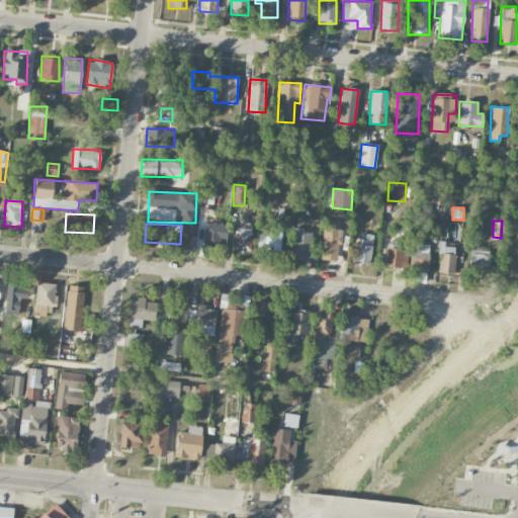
[(204,224),(203,245),(225,246),(226,225),(204,224)]
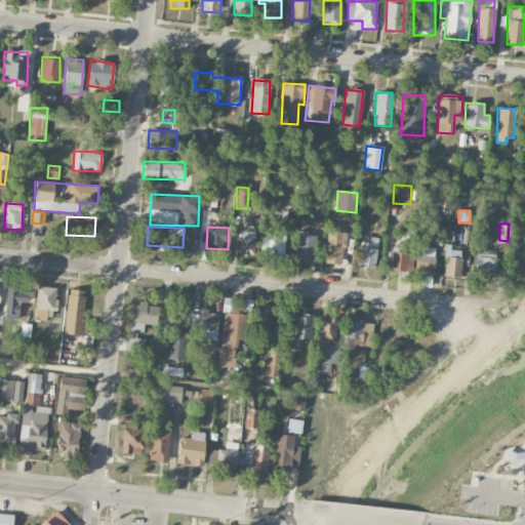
[(255,231),(238,230),(237,253),(254,254),(255,231)]
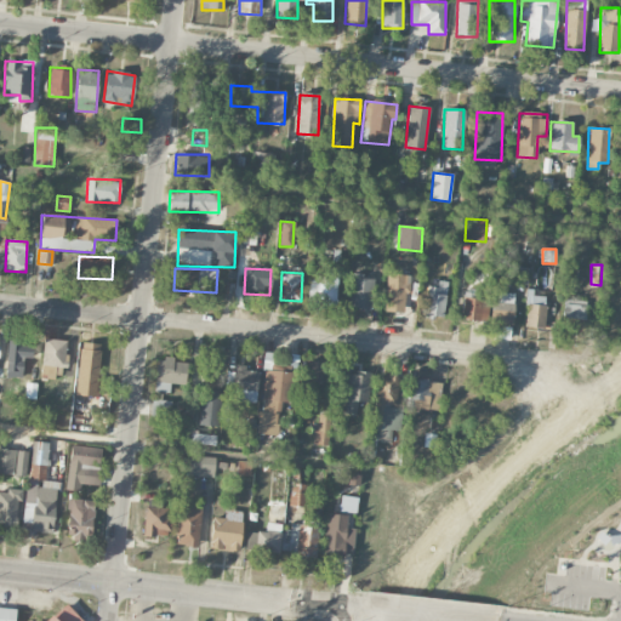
[(312,307),(337,306),(336,272),(315,272),(315,281),(311,281),(312,307)]
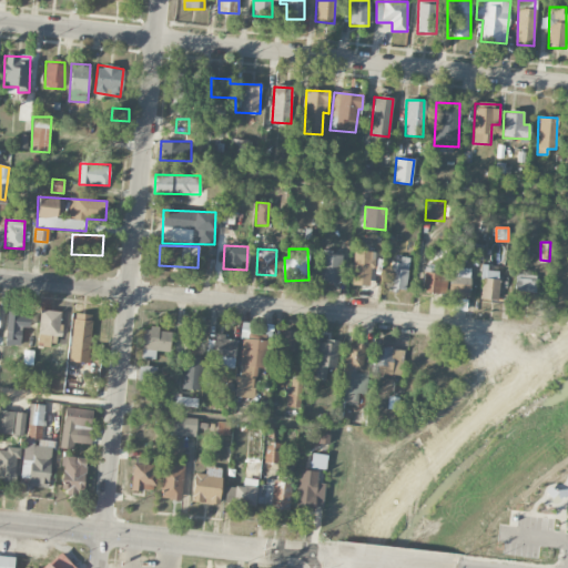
[(352,285),(369,286),(369,267),(375,267),(375,251),(353,251),(352,285)]
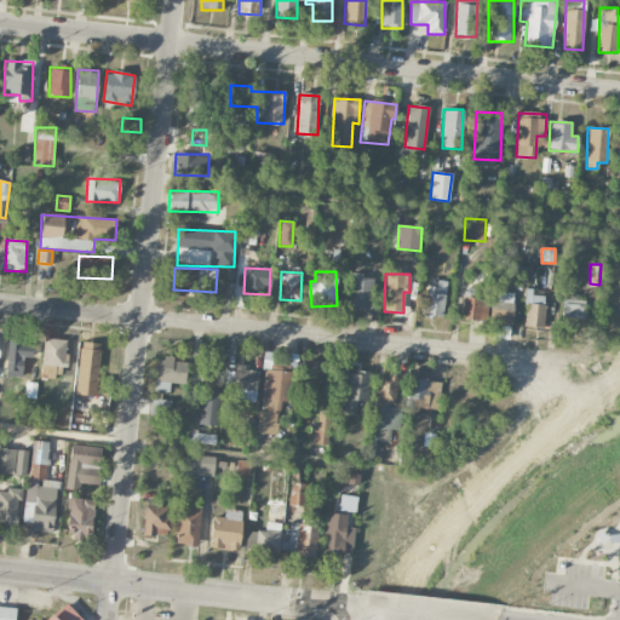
[(372,309),(373,279),(350,277),(349,309),(372,309)]
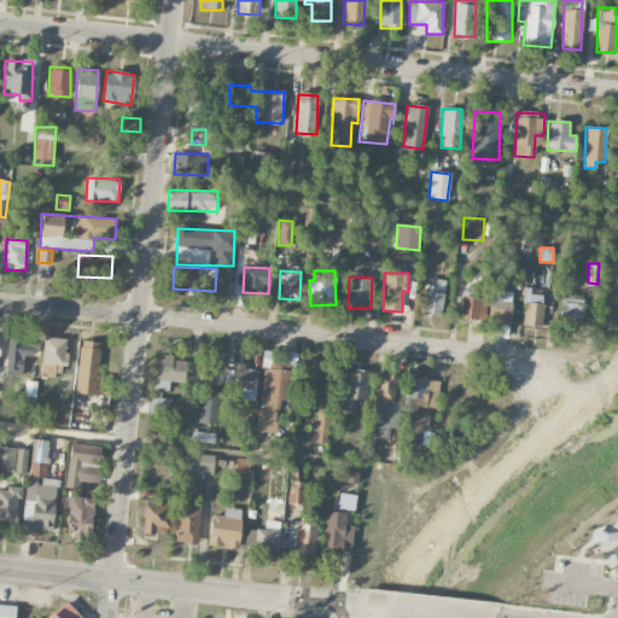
[(445,280),(437,280),(436,286),(425,285),(421,314),(442,315),(445,280)]
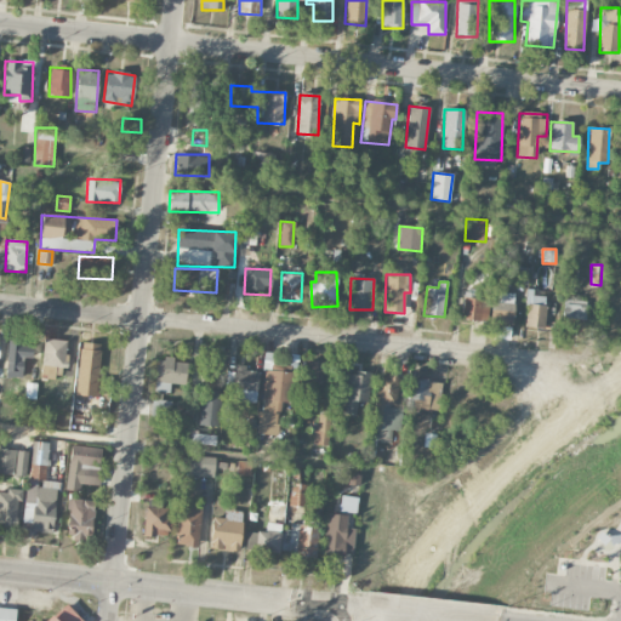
[(513,294),(493,294),(493,323),(513,323),(513,294)]
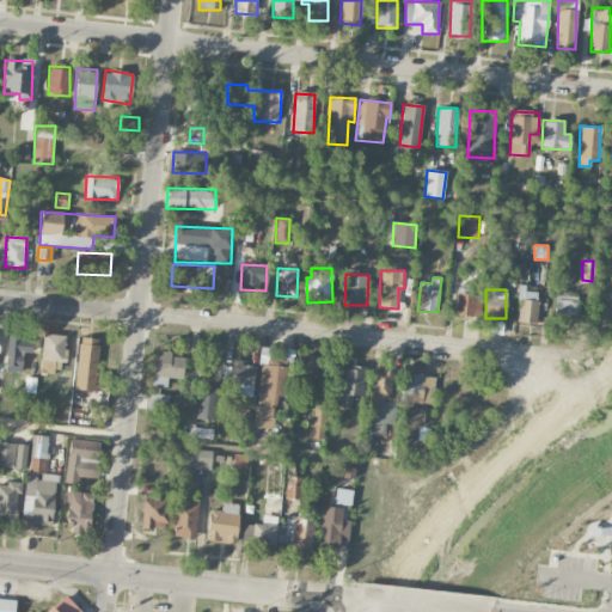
[(519,292),(518,323),(537,324),(538,293),(519,292)]
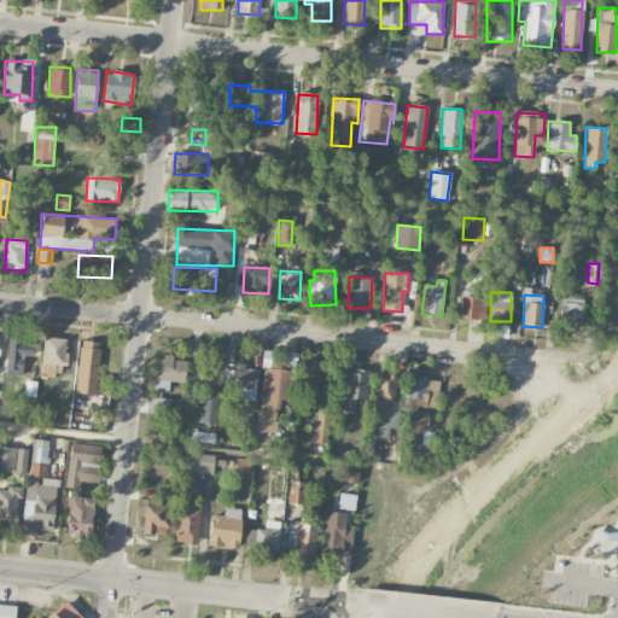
[(485,298),(462,296),(461,318),(484,319),(485,298)]
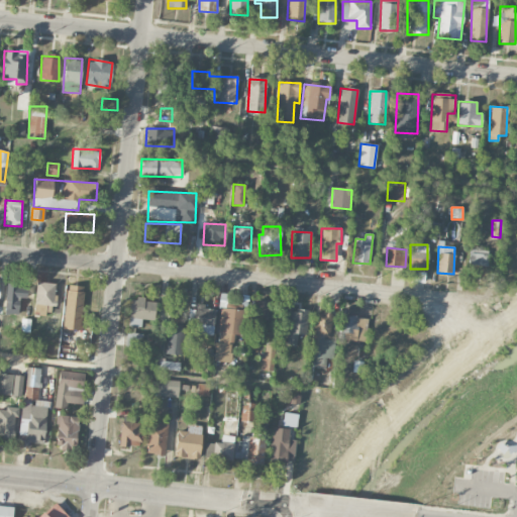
[(488,267),(488,250),(469,250),(469,266),(488,267)]
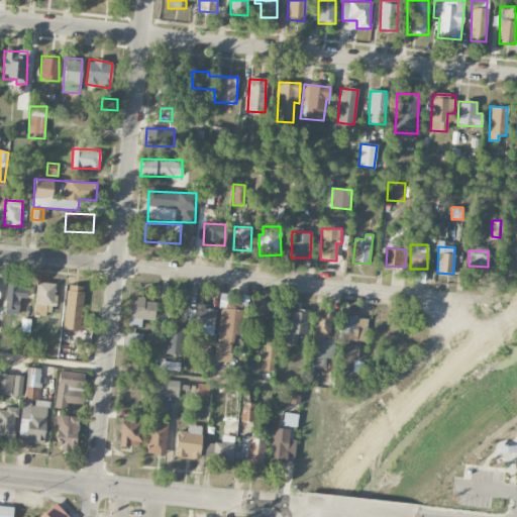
[(48,317),(49,306),(55,307),(57,284),(37,282),(33,315),(48,317)]
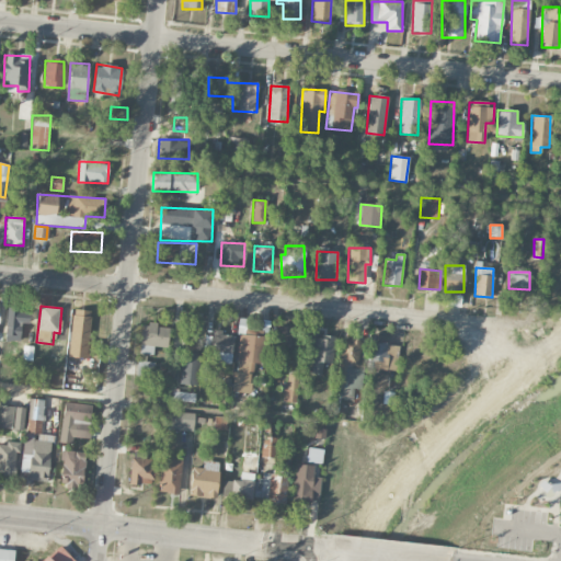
[(6,341),(21,341),(21,323),(30,323),(30,310),(7,310),(6,341)]
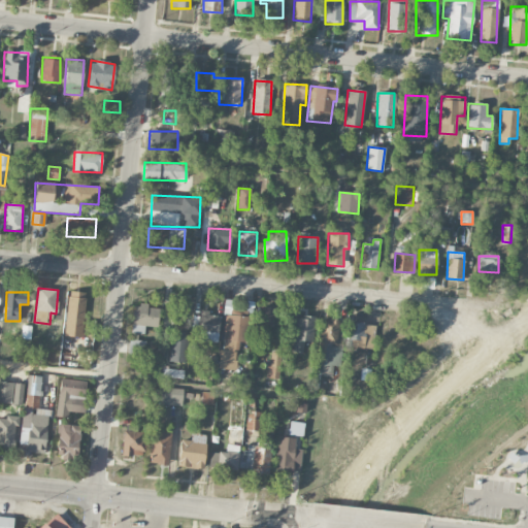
[(67,331),(84,331),(85,292),(67,292),(67,331)]
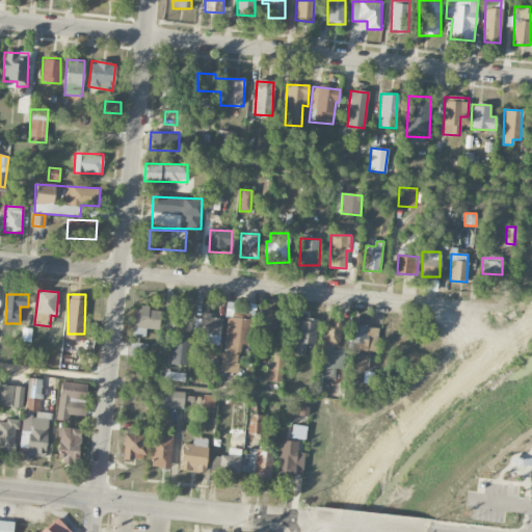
[(145,329),(159,329),(160,311),(148,311),(148,308),(133,307),(133,336),(145,337),(145,329)]
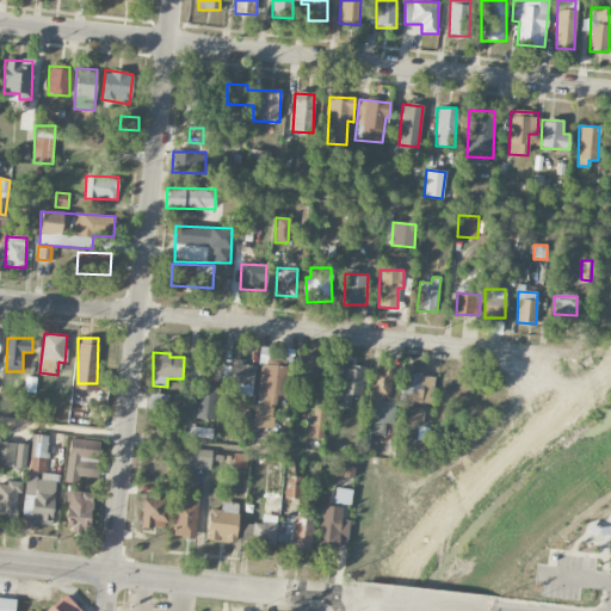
[(301,382),(320,382),(320,356),(301,356),(301,382)]
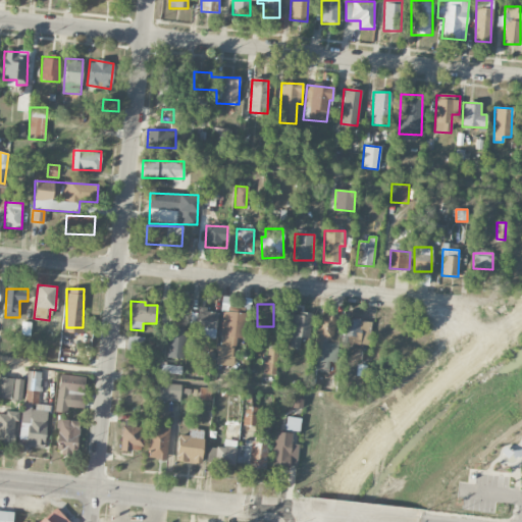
[(215,338),(218,312),(206,311),(206,307),(197,306),(194,336),(215,338)]
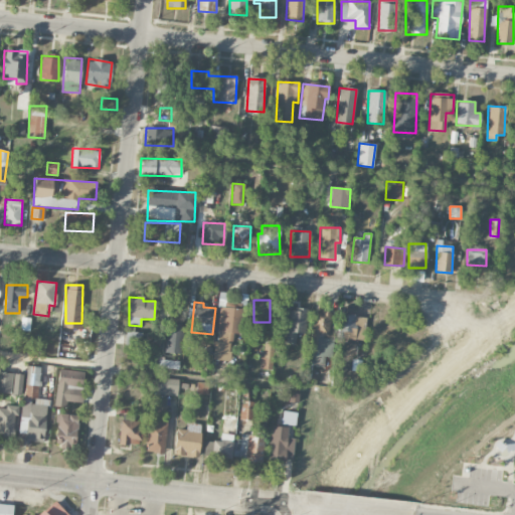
[(244,309),(218,307),(214,360),(230,361),(232,334),(242,335),(244,309)]
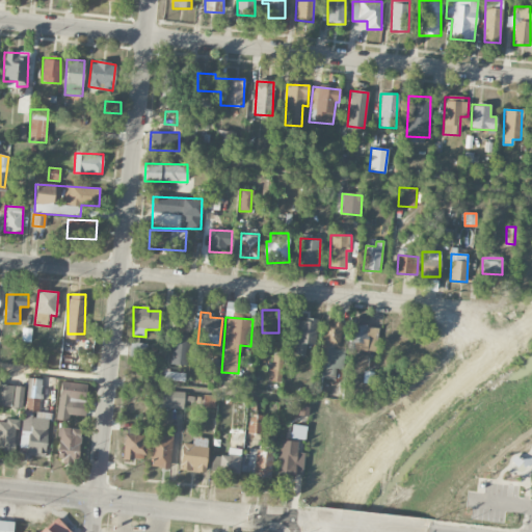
[(296,354),(315,354),(316,319),(297,319),(296,354)]
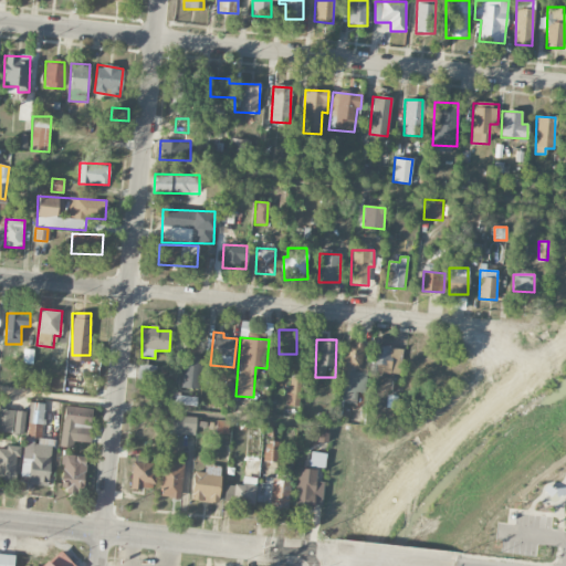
[(356,405),(358,389),(364,390),(366,373),(359,371),(364,344),(345,341),(337,390),(346,391),(345,402),(356,405)]
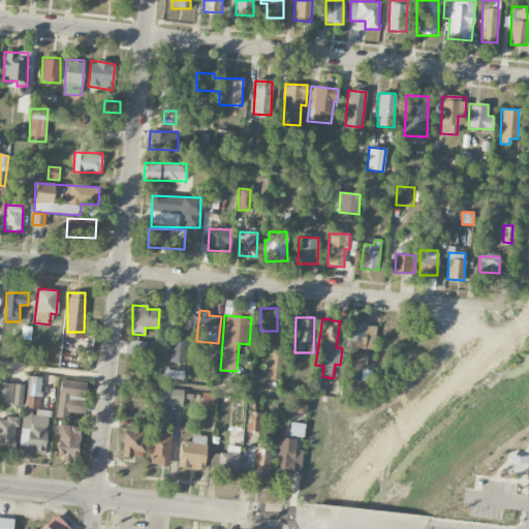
[(375,324),(346,323),(346,348),(375,348),(375,324)]
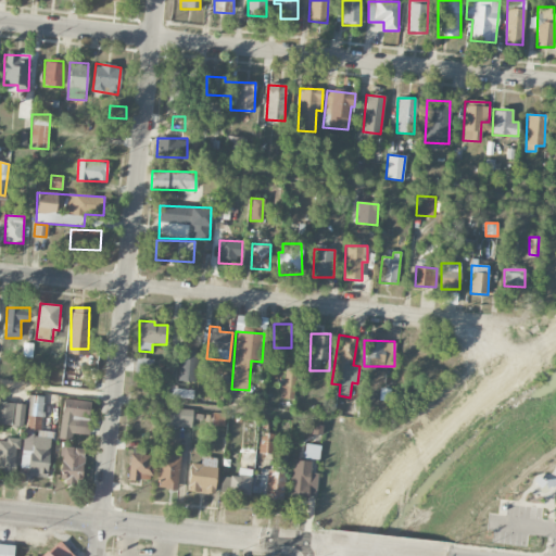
[(23,355),(32,355),(32,343),(23,343),(23,355)]
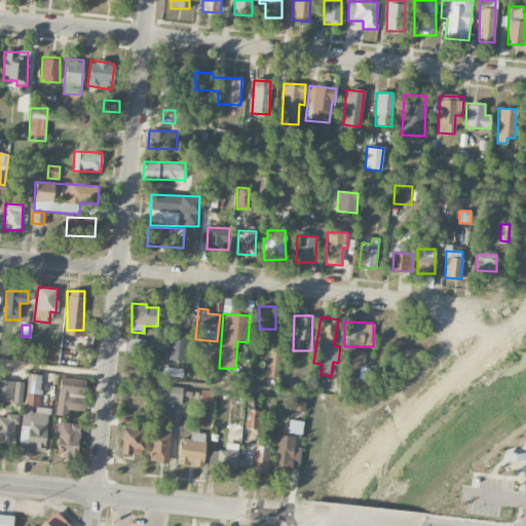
[(186,332),(170,331),(168,361),(185,361),(186,332)]
